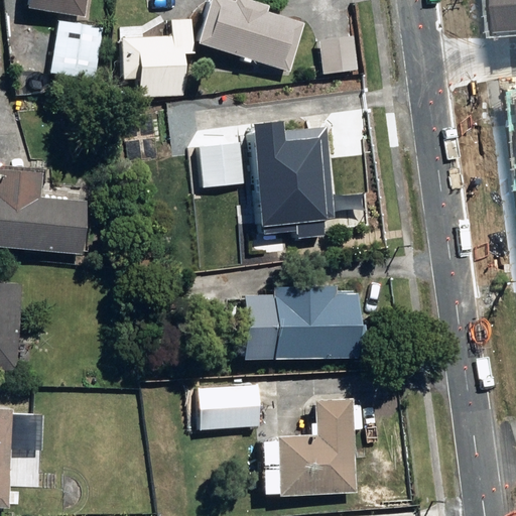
[(28,0),(27,11),(84,19),(87,0),(28,0)]
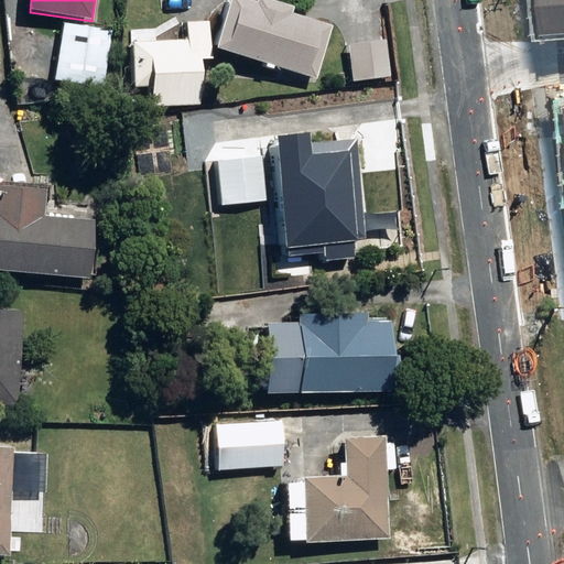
[(230,0),(215,50),(315,80),(332,28),(290,14),(292,9),(263,0),(256,0),(255,6),(235,0),(230,0)]
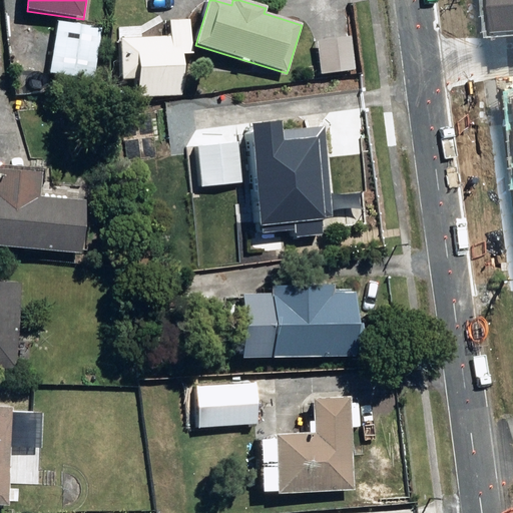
[(135,80),(135,99),(182,97),(181,56),(191,55),(189,20),(169,21),(169,37),(117,39),(119,80),(135,80)]
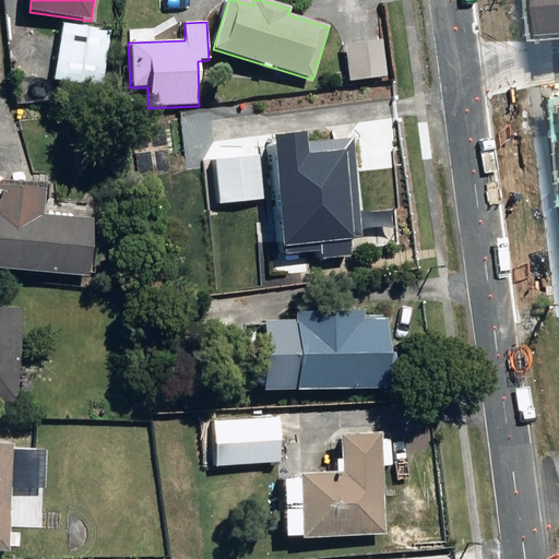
[(55,82),(103,88),(110,33),(62,25),(55,82)]
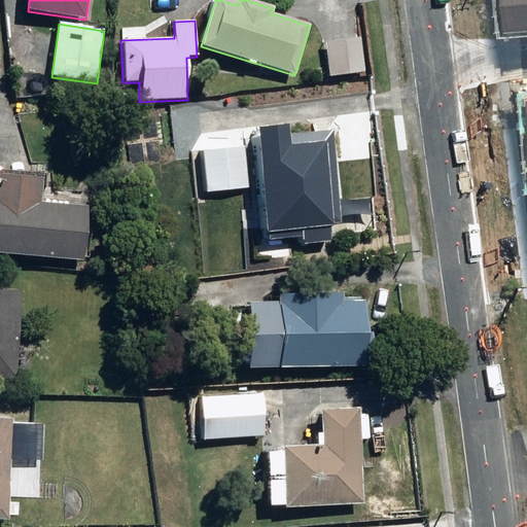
[(324,42),(327,77),(364,74),(361,38),(324,42)]
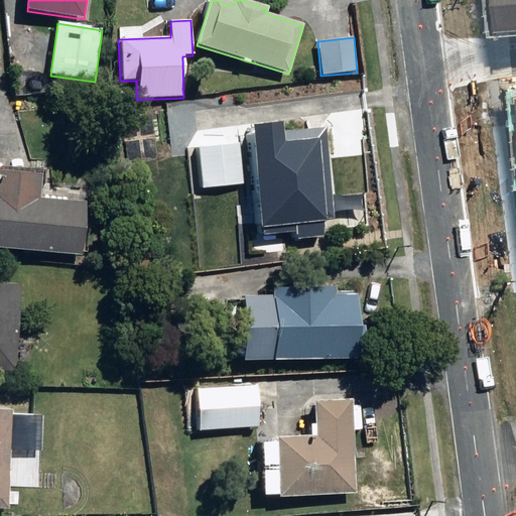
[(296,233),(297,241),(326,238),(324,222),(334,221),(326,128),(282,132),(281,123),(250,125),(260,236),(296,233)]
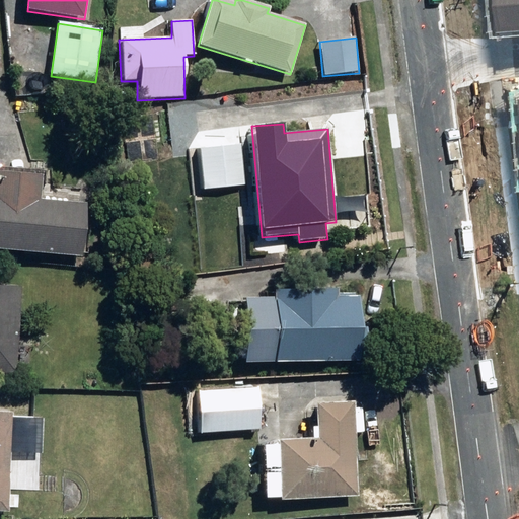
[(199,149),(202,192),(244,188),(239,146),(199,149)]
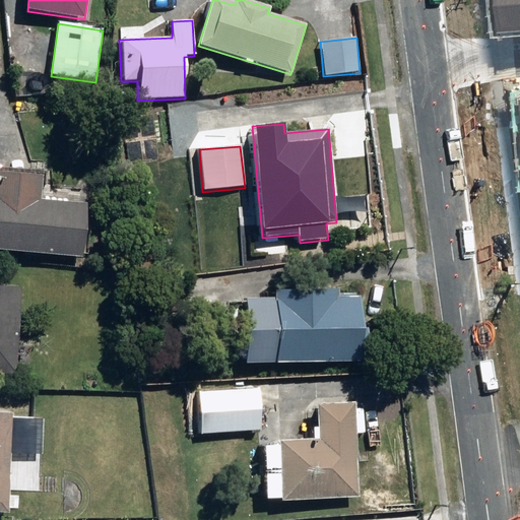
[(0,252),(82,258),(86,204),(40,201),(41,177),(0,174),(0,252)]
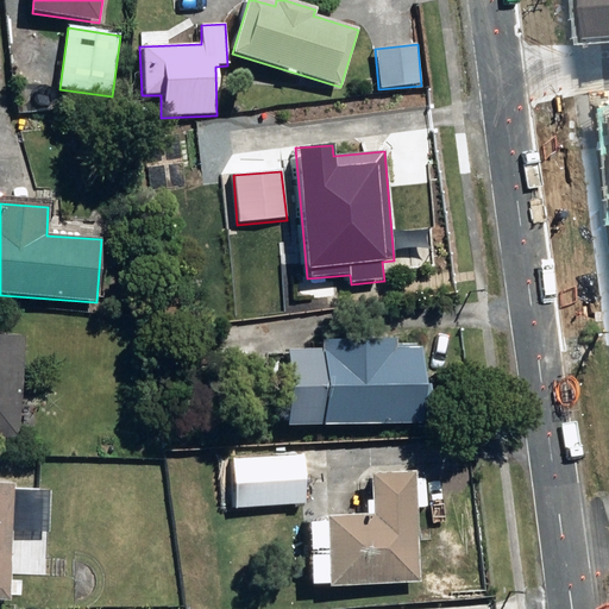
[(431,276),(432,292),(450,288),(447,274),(431,276)]
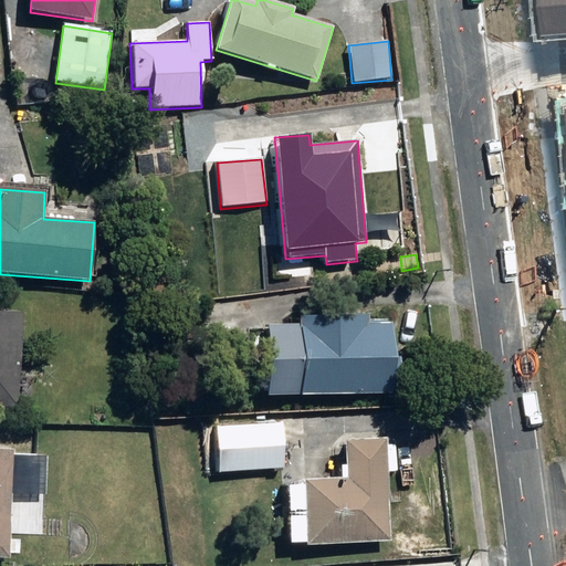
[(0,406),(19,407),(22,314),(0,313),(0,406)]
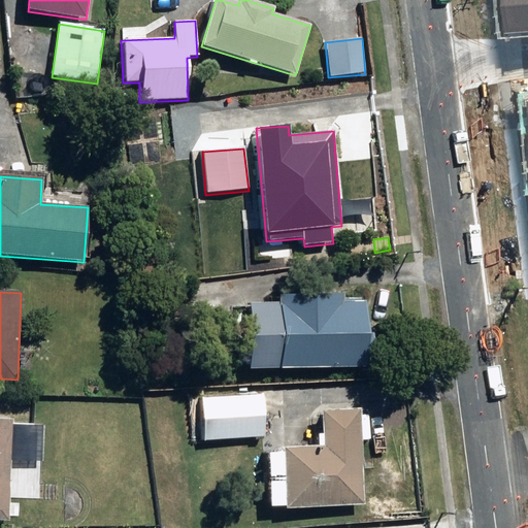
[(245,305),(248,372),(366,368),(364,302),(341,303),(341,295),(277,297),(277,304),(245,305)]
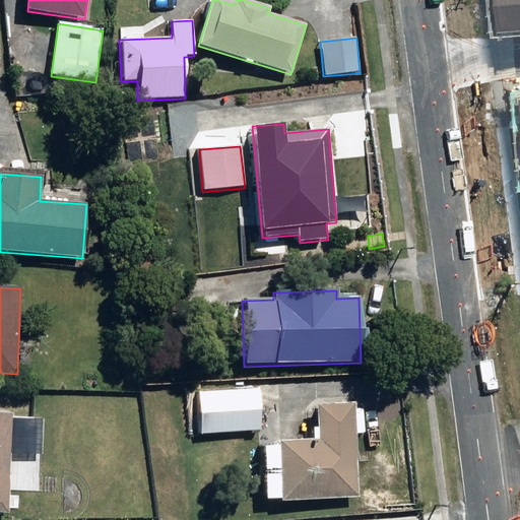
[(196,393),(199,436),(261,432),(259,389),(196,393)]
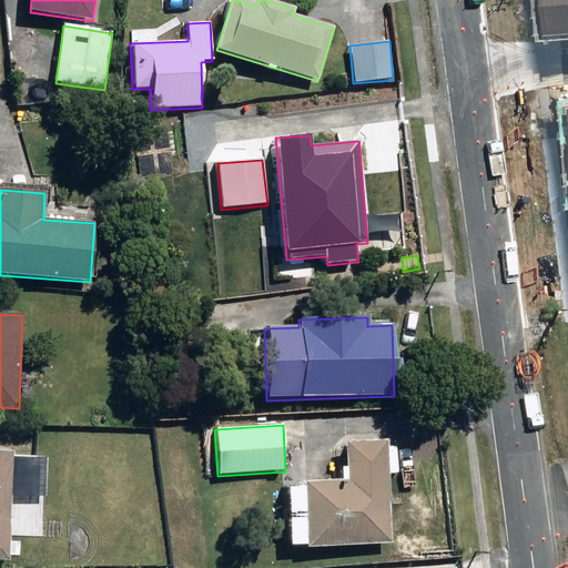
[(304,547),(304,549),(393,545),(387,440),(344,443),(346,482),(304,484),(304,486),(286,487),(290,547),(304,547)]
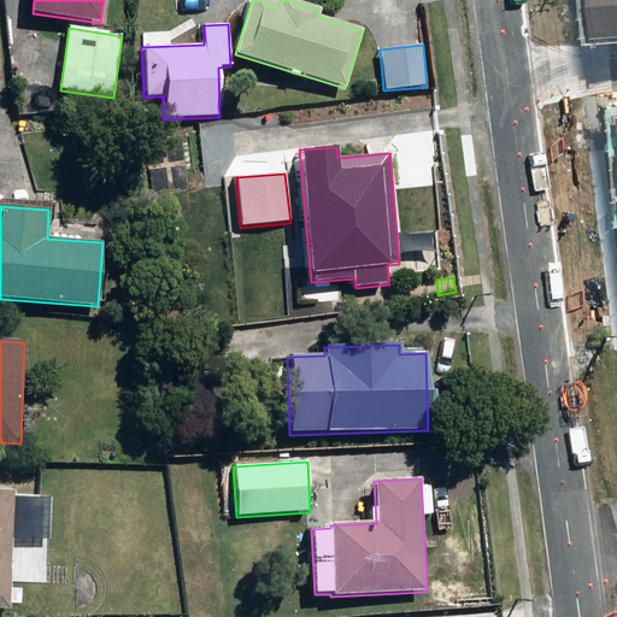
[(0,610),(10,611),(15,492),(0,491),(0,610)]
